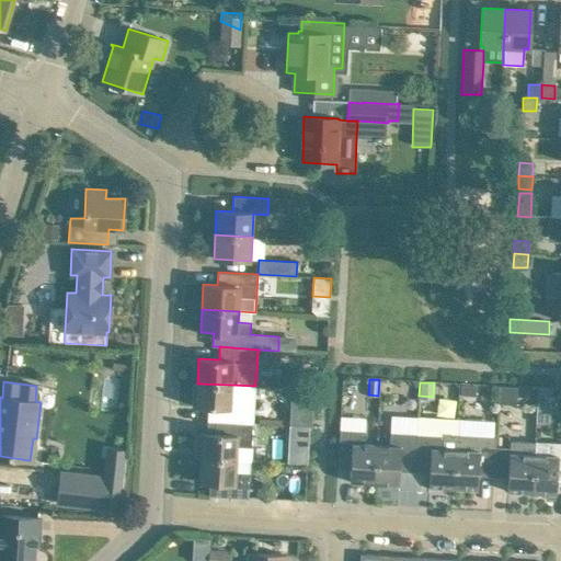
[(253,423),(255,386),(232,385),(231,385),(197,384),(196,408),(216,409),(216,421),(253,423)]
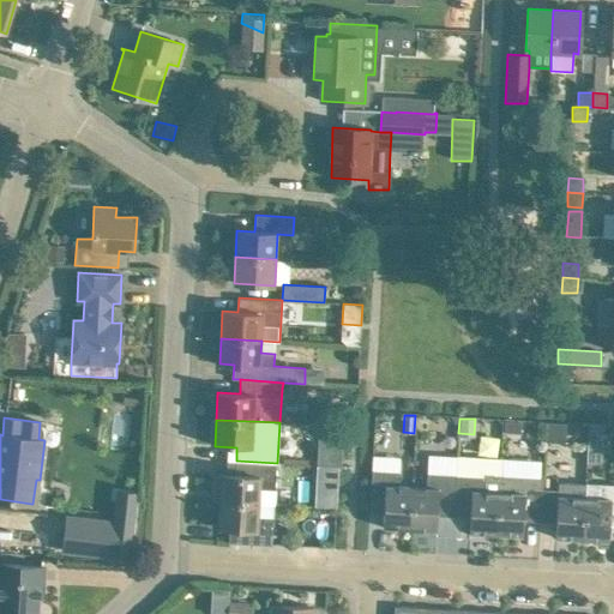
[(505,421),(504,432),(519,433),(521,422),(505,421)]
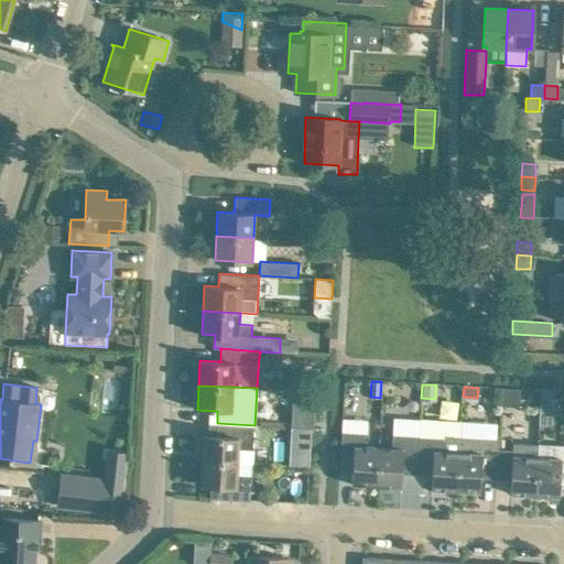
[(539,425),(552,426),(553,408),(540,407),(539,425)]
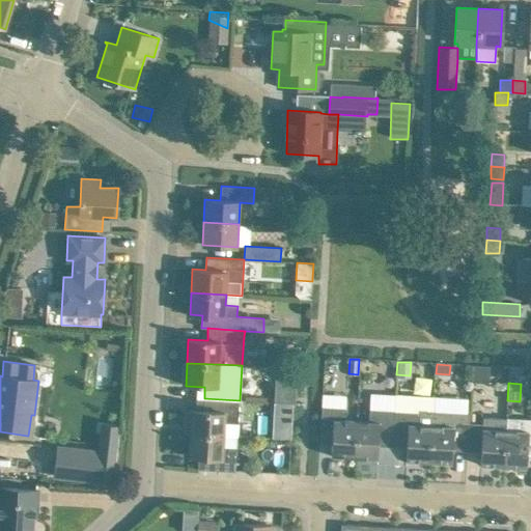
[(481,403),(482,389),(409,385),(408,400),(481,403)]
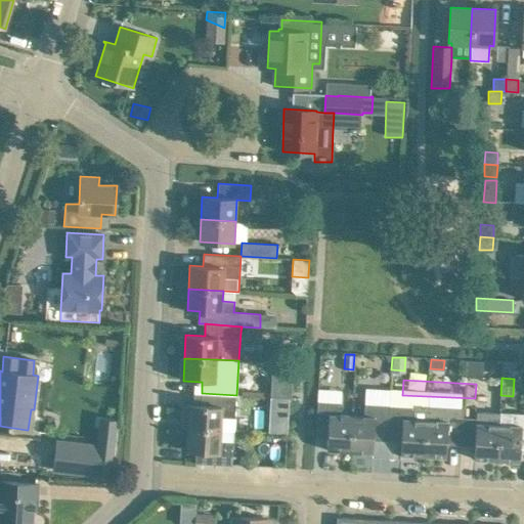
[(182,428),(188,428),(234,430),(235,418),(236,395),(202,393),(194,393),(193,404),(190,404),(189,406),(183,406),(182,428)]
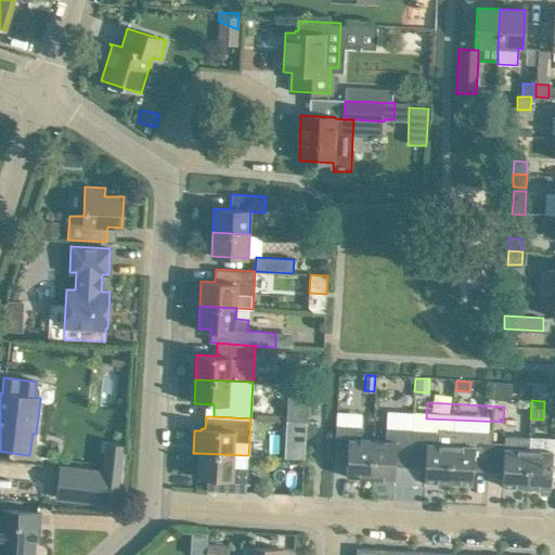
[(346,476),(370,478),(373,440),(360,439),(361,426),(336,425),(334,463),(347,463),(346,476)]
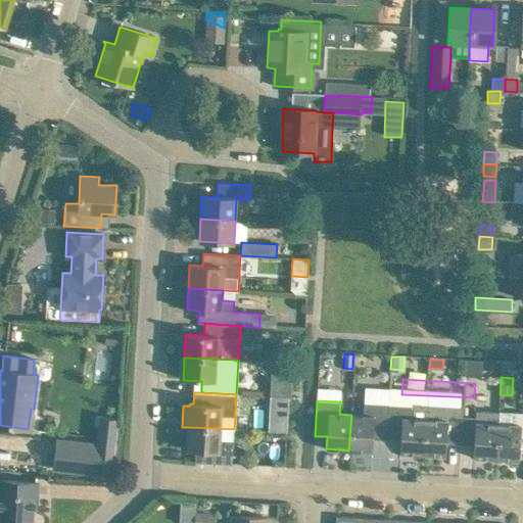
[(399,454),(422,455),(426,403),(413,402),(413,407),(388,405),(386,440),(400,440),(399,454)]
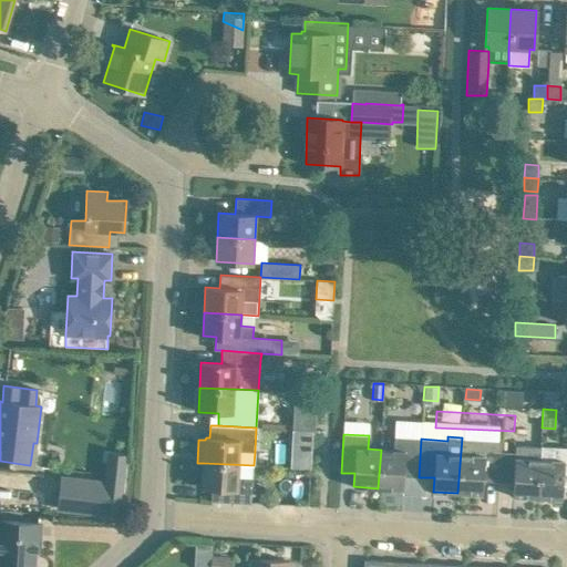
[(393,451),(381,450),(378,488),(403,490),(403,476),(419,477),(421,439),(394,437),(393,451)]
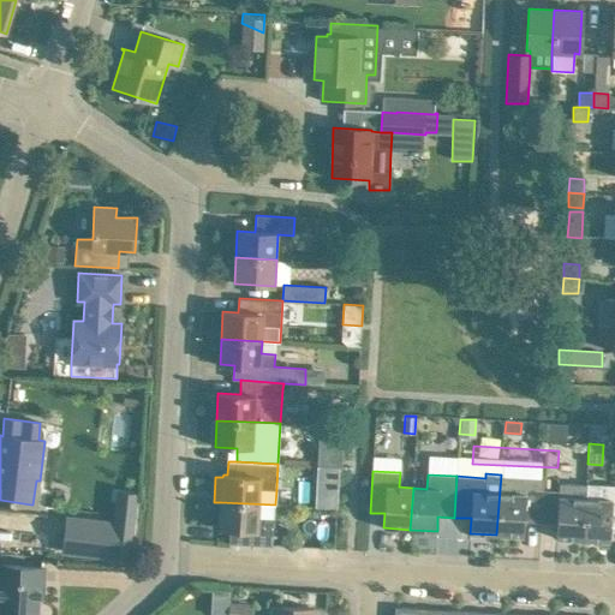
[(543,478),(501,475),(496,535),(523,536),(524,521),(541,523),(543,478)]
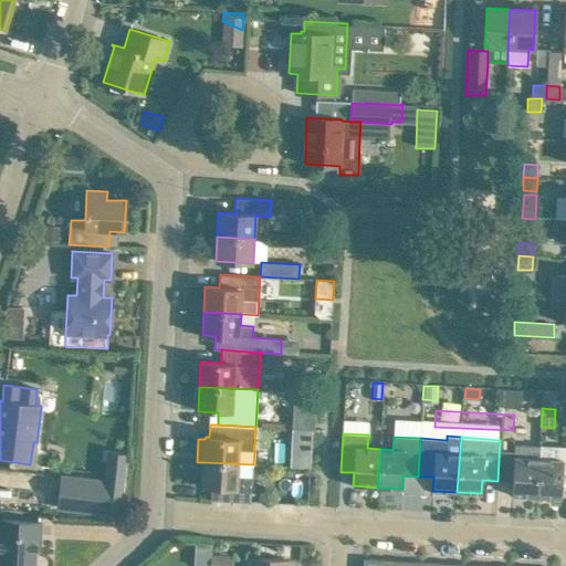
[(512,495),(536,496),(540,446),(515,443),(515,451),(501,451),(501,440),(500,440),(498,481),(513,482),(512,495)]
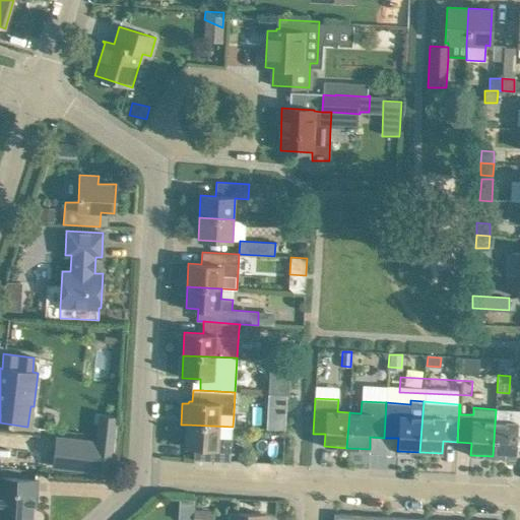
[(236,405),(235,429),(245,430),(246,406),(236,405)]
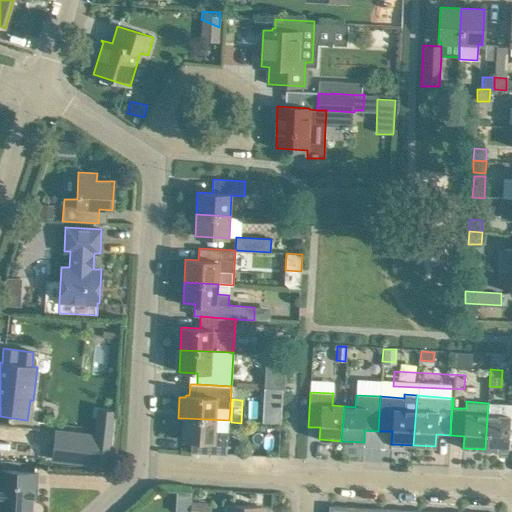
[(488,403),(485,449),(507,451),(508,438),(511,438),(511,403),(500,403),(500,404),(488,403)]
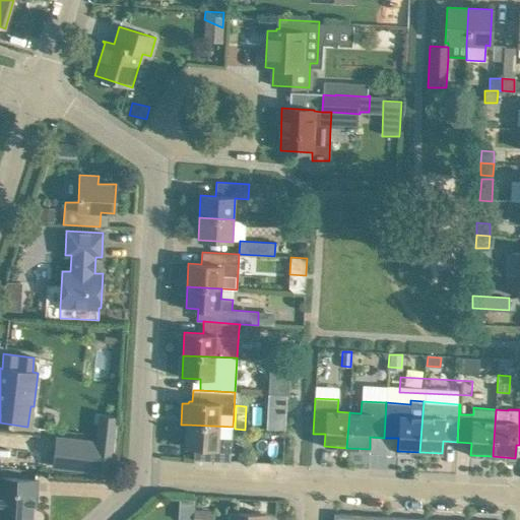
[(81,469),(91,471),(110,473),(117,416),(99,413),(95,440),(85,439),(81,469)]
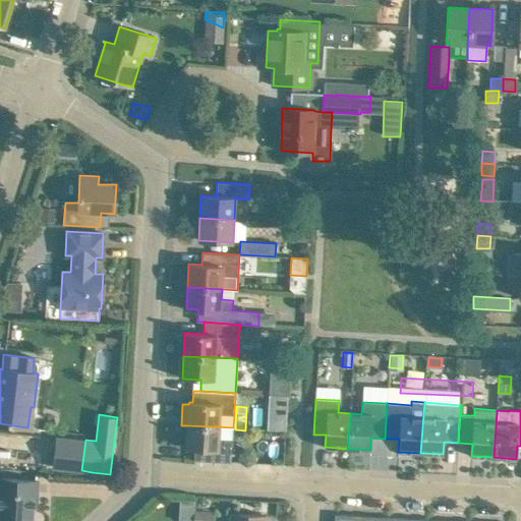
[(286,430),(286,417),(286,416),(268,415),(267,429),(286,430)]
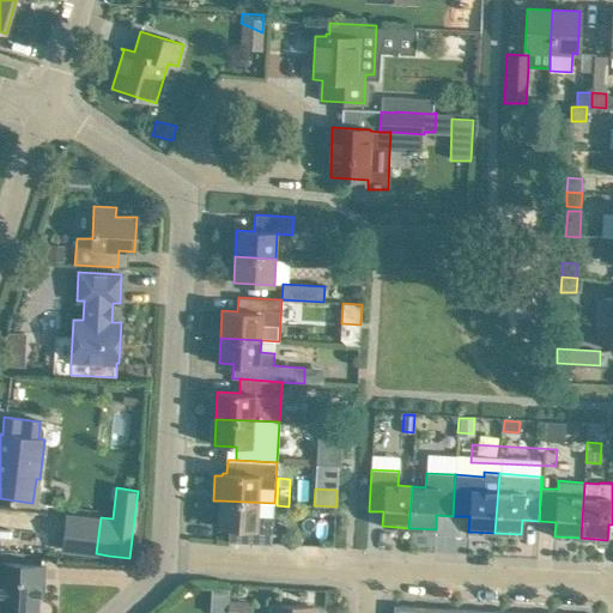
[(229,541),(272,544),(273,517),(274,503),(220,501),(219,527),(229,527),(229,541)]
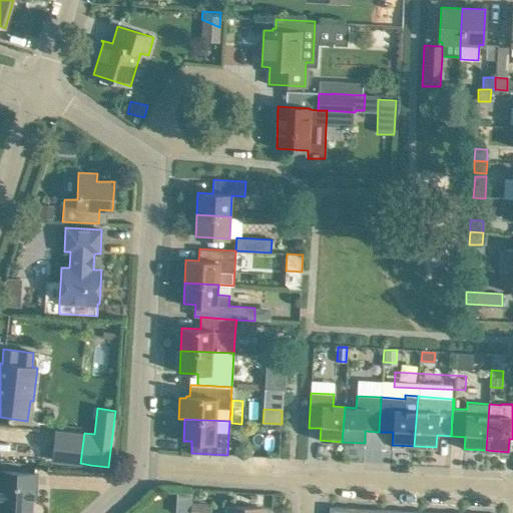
[(37,473),(0,471),(0,512),(31,512),(33,488),(36,488),(37,473)]
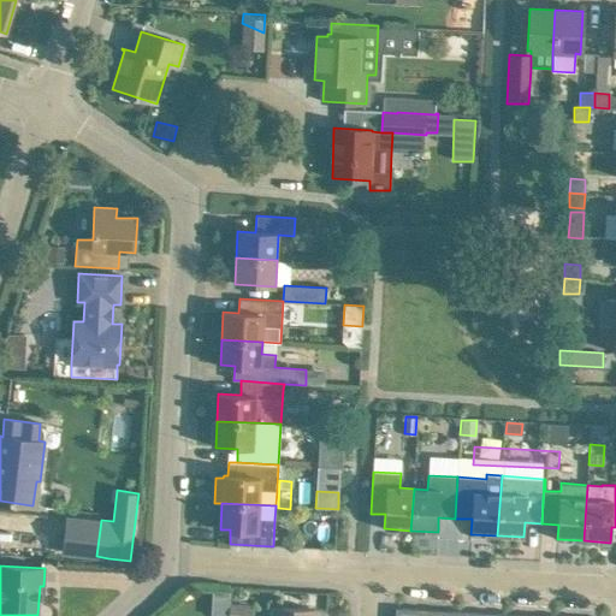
[(252,615),(253,604),(230,603),(229,615),(252,615)]
